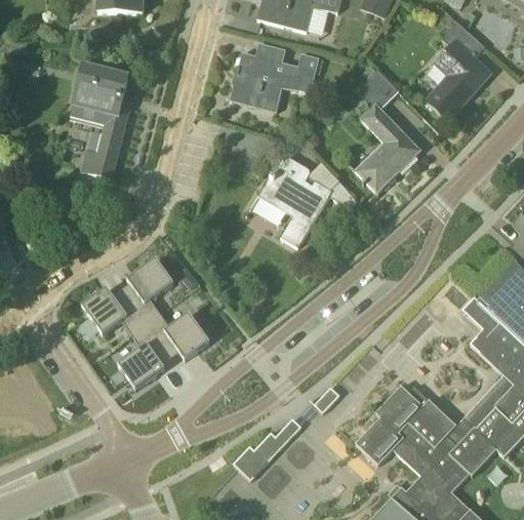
[(144,11),(144,0),(99,0),(99,11),(144,11)]
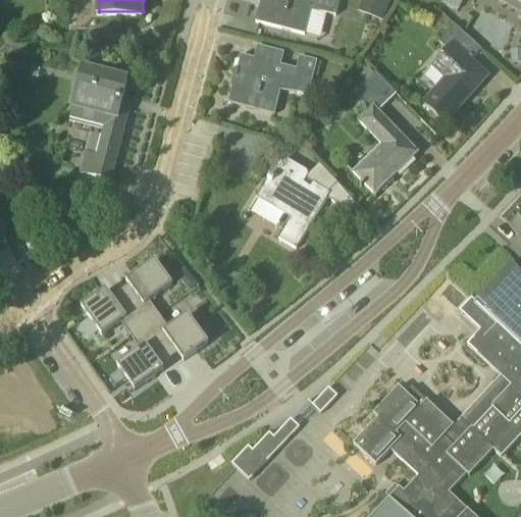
[(261,0),(257,18),(306,30),(311,7),(337,12),(340,0),(261,0)]
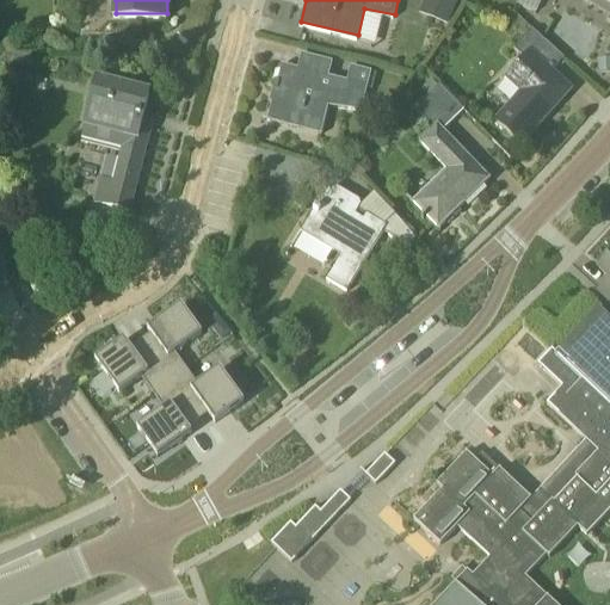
[(426,0),(423,10),(448,19),(455,0),(426,0)]
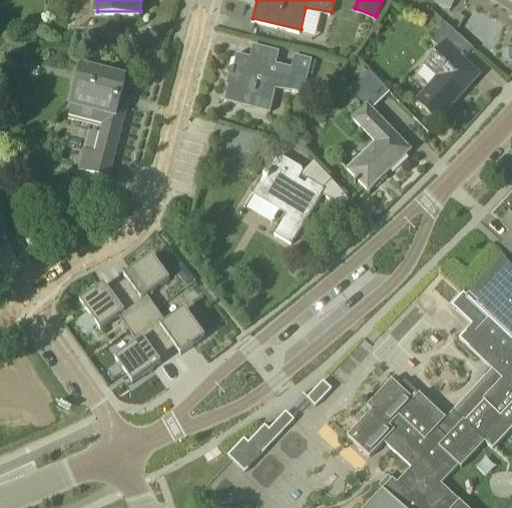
[(447,20),(433,6),(427,11),(442,25),(432,36),(441,44),(429,58),(441,70),(417,96),(438,116),(481,69),(465,55),(475,44),(447,19),(447,20)]
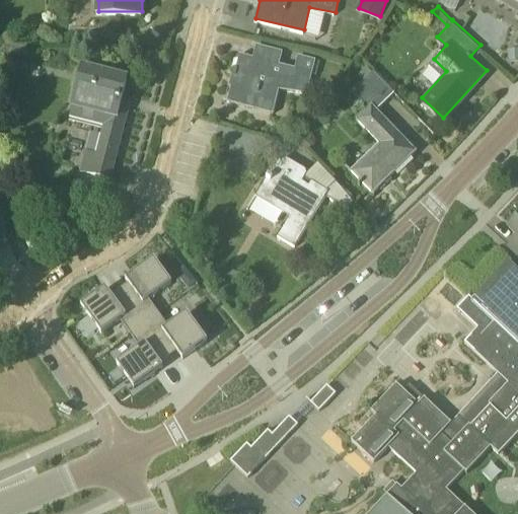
[(6,52),(29,51),(29,41),(6,41),(6,52)]
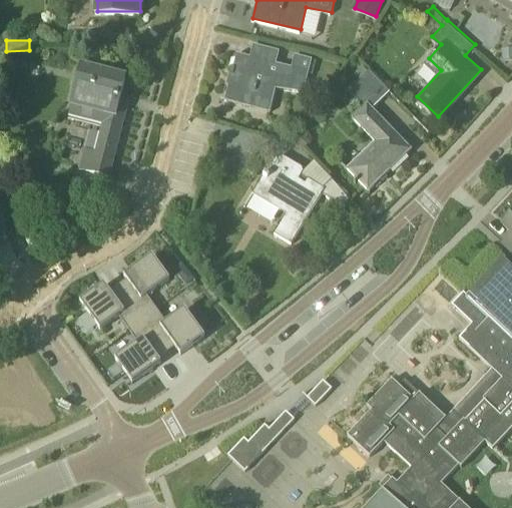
[(277,60),(281,47),(256,41),(251,53),(238,49),(234,64),(231,63),(229,71),(233,71),(226,97),(252,104),(259,82),(305,90),(310,70),(314,57),(296,52),(293,64),(277,60)]
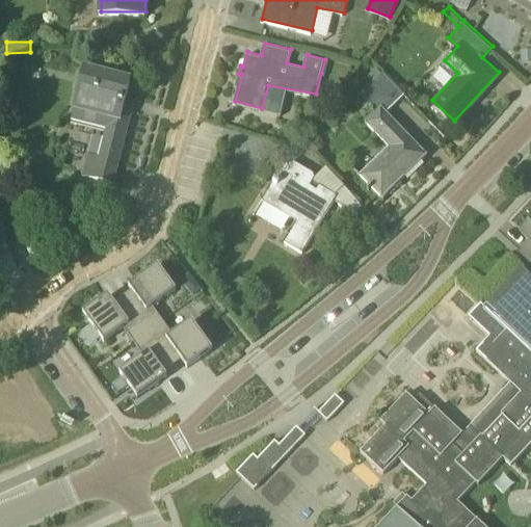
[(501,72),(509,63),(494,47),(485,55),(501,72)]
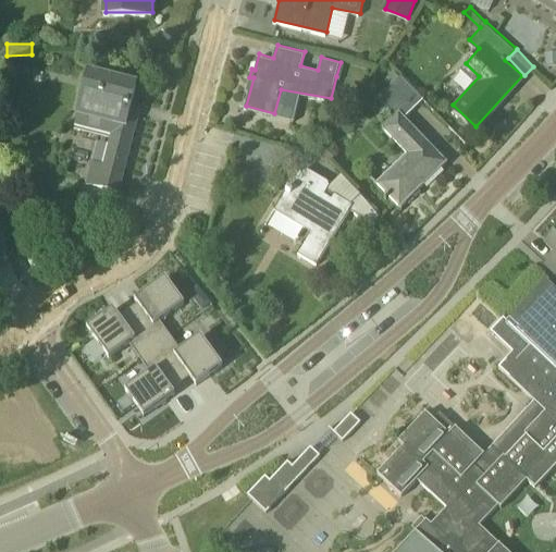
[(114,131),(106,162),(95,159),(89,180),(119,187),(138,115),(130,113),(138,81),(90,69),(77,121),(114,131)]
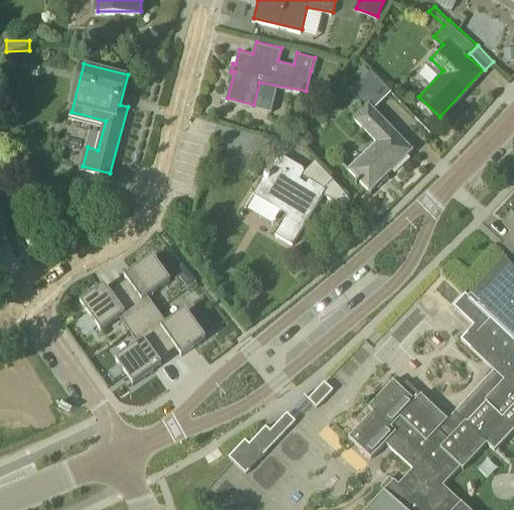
[(370,69),(365,63),(357,71),(362,76),(351,88),(367,104),(355,115),(378,138),(350,166),(372,189),(415,146),(375,106),(391,89),(371,67),(370,69)]
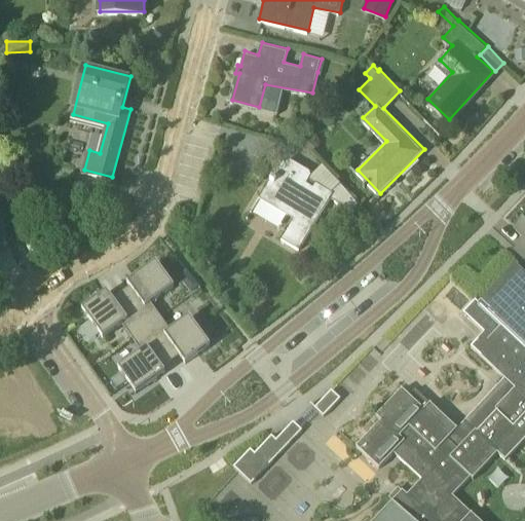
[(310,169),(290,156),(285,164),(280,162),(265,187),(300,209),(283,236),(300,247),(332,195),(352,208),(360,200),(343,182),(334,190),(317,180),(319,178),(311,174),(312,173),(310,169)]
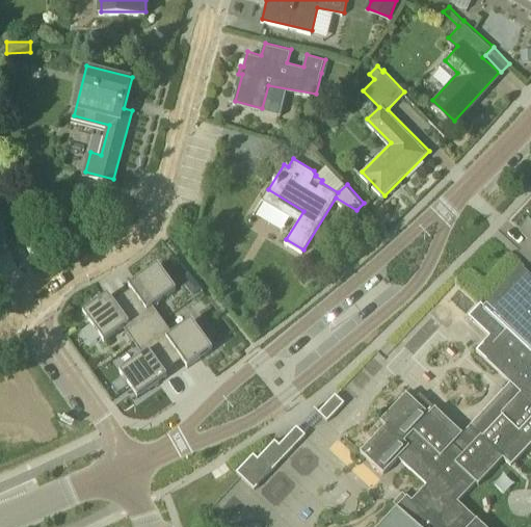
[(133,288),(124,294),(149,328),(163,318),(154,305),(177,288),(159,262),(137,278),(131,282),(130,284),(131,285),(133,288)]
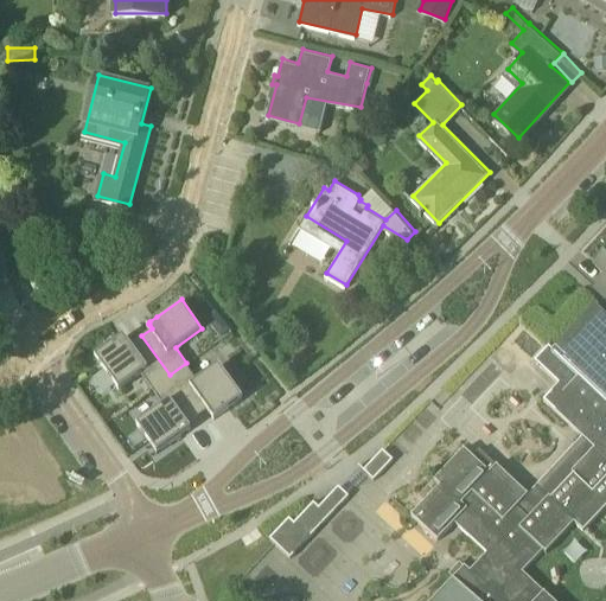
[(605,312),(597,304),(555,349),(549,344),(536,358),(560,381),(544,397),(584,434),(605,454),(605,312)]
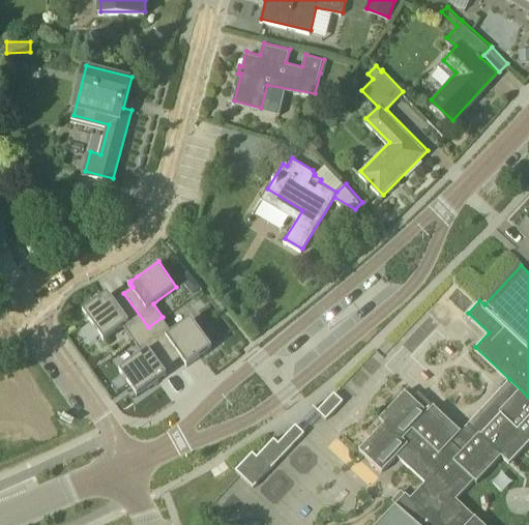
[(189,287),(194,291),(202,285),(195,276),(190,281),(189,287)]
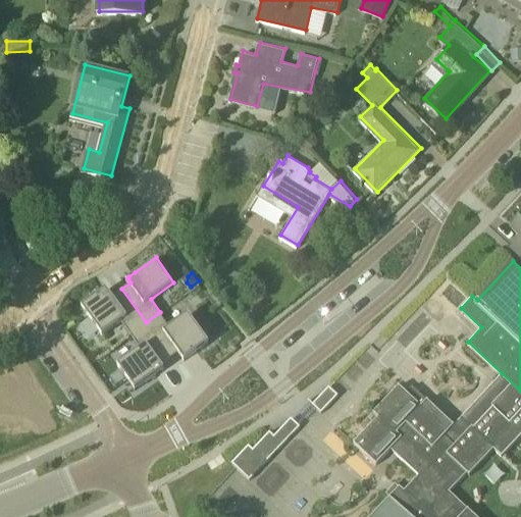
[(103,289),(83,304),(103,332),(122,319),(132,332),(146,322),(121,289),(113,295),(108,289),(107,287),(105,288),(103,289)]
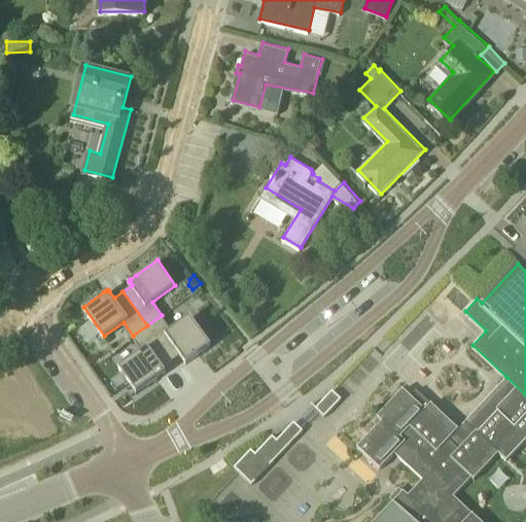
[(162,315),(147,325),(172,359),(181,353),(185,359),(186,361),(188,360),(190,359),(211,344),(190,314),(172,328),(162,315)]
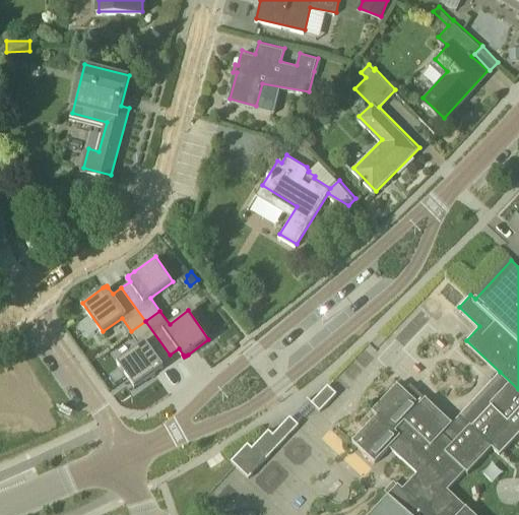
[(141,344),(118,361),(135,386),(156,371),(163,367),(165,365),(161,361),(170,355),(145,321),(131,331),(141,344)]
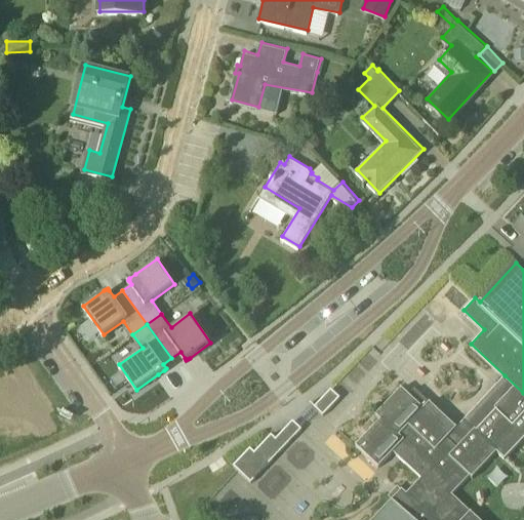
[(122,368),(112,376),(118,385),(128,377),(122,368)]
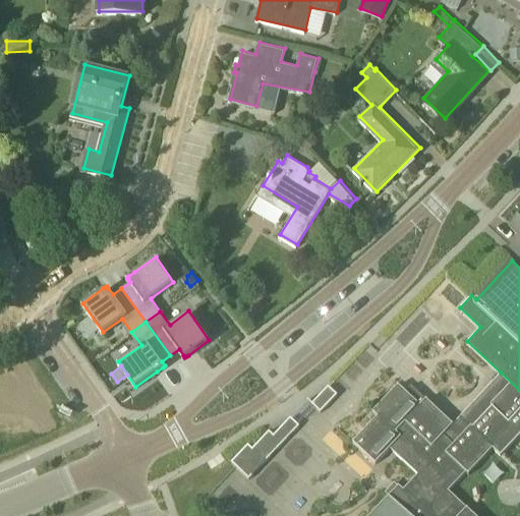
[(519,390),(501,373),(468,406),(509,443),(519,432),(519,390)]
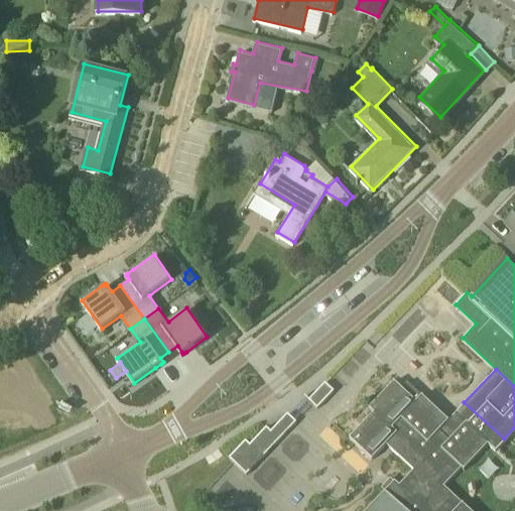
[(455,458),(465,467),(489,441),(496,448),(504,438),(464,402),(449,417),(422,393),(416,399),(395,379),(370,405),(374,409),(350,435),(373,457),(388,440),(414,466),(399,482),(395,478),(364,510),(475,510),(464,501),(458,507),(431,482),(455,458)]
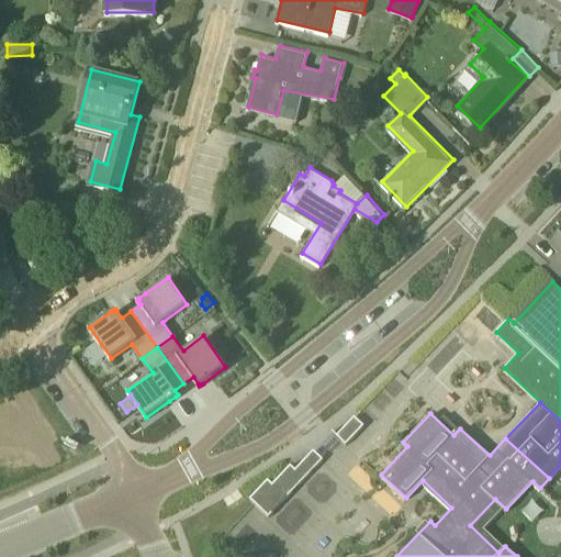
[(347,442),(366,423),(356,414),(338,433),(347,442)]
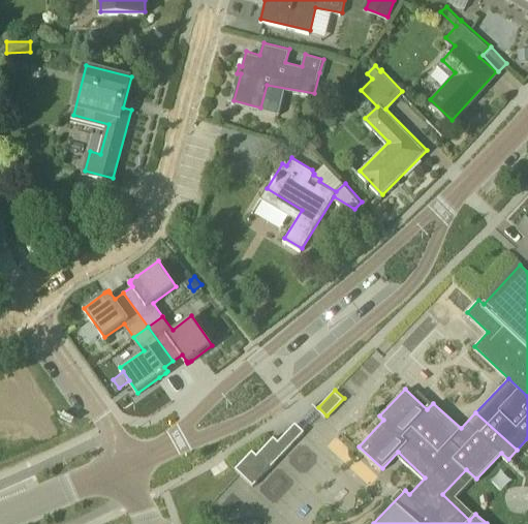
[(254,483),(305,429),(301,425),(297,421),(279,438),(274,435),(257,453),(253,449),(237,466),(241,470),(254,483)]
